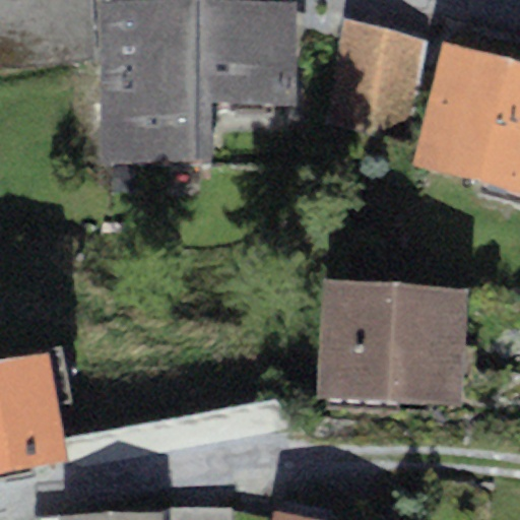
[(78,0),(0,0),(0,68),(84,60),(78,0)]
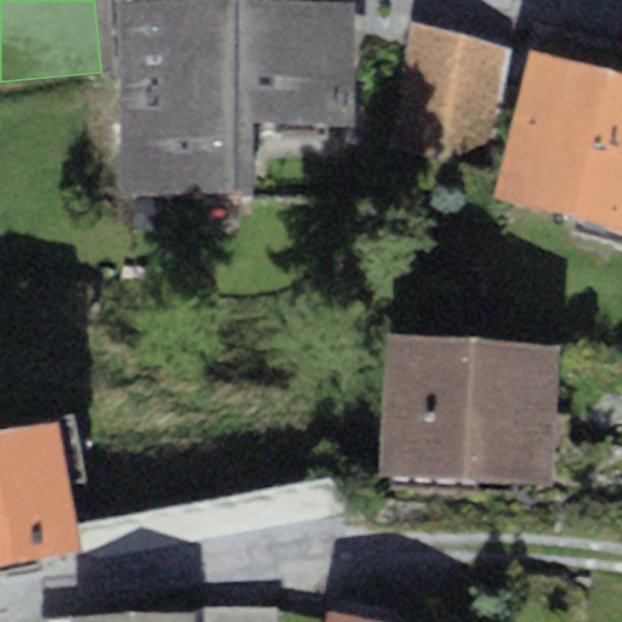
[(354,0),(118,0),(119,186),(254,186),(254,120),(355,120),(354,0)]
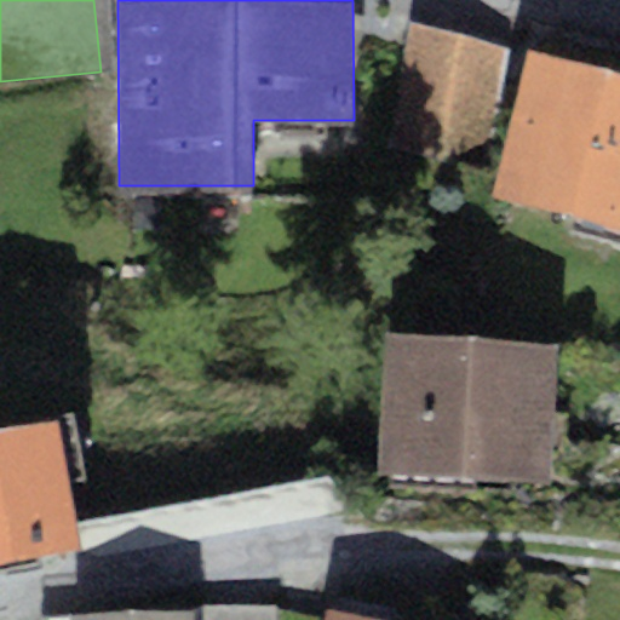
[(505,42),(408,27),(390,142),(486,156),(505,42)]
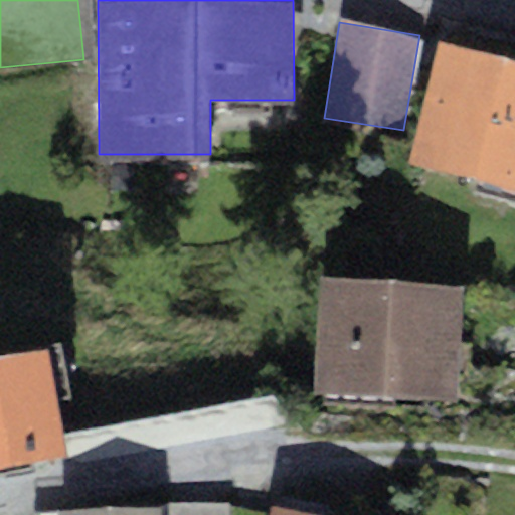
[(514,62),(439,42),(407,160),(514,188),(514,62)]
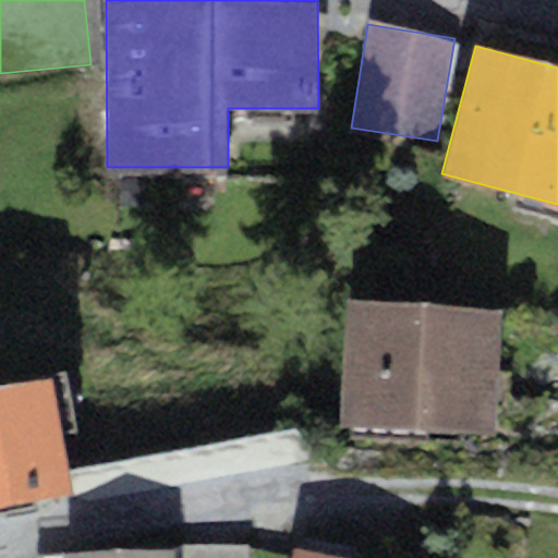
[(499,308),(346,300),(338,424),(492,433),(499,308)]
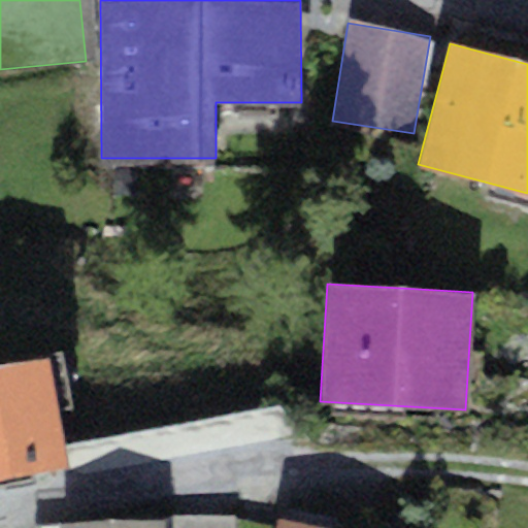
[(48,357),(0,365),(0,480),(68,468),(48,357)]
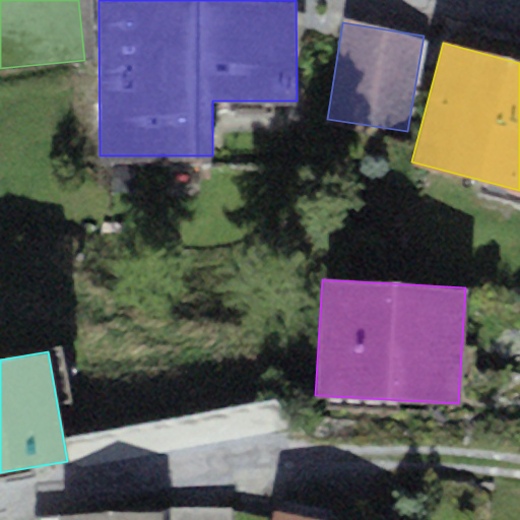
[(323,519),(274,510),(272,519),(323,519)]
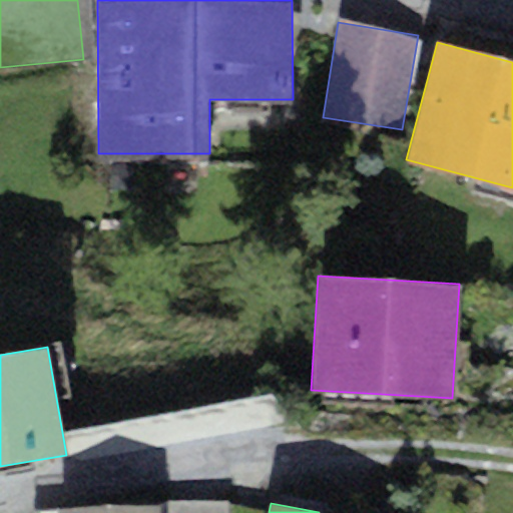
[(157,512),(157,504),(57,507),(57,512),(157,512)]
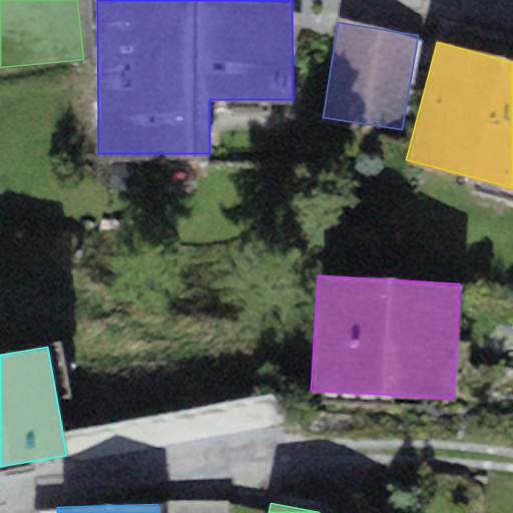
All buildings are outlined.
